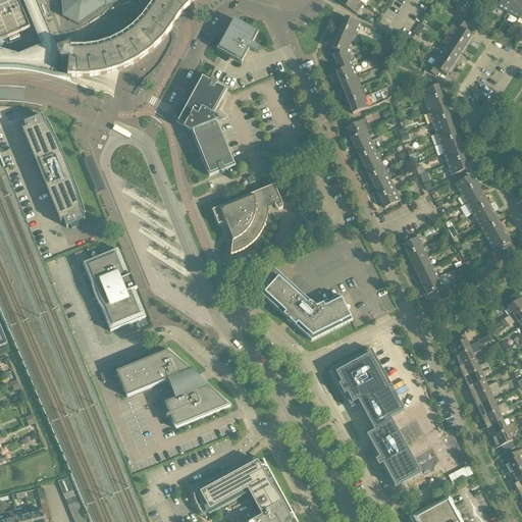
[(0,0),(0,68),(3,69),(10,69),(15,69),(21,70),(27,70),(32,71),(37,72),(42,73),(47,74),(52,76),(55,77),(70,83),(70,82),(69,79),(74,80),(75,79),(77,80),(81,80),(85,79),(88,79),(95,77),(104,76),(113,74),(115,73),(120,71),(132,66),(138,62),(151,53),(162,42),(164,39),(174,24),(173,22),(168,11),(167,8),(163,0),(0,0)]
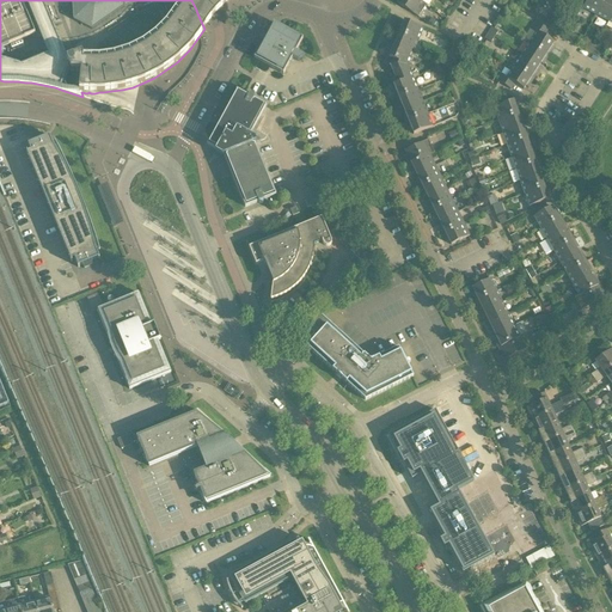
[(422,4),(416,0),(398,0),(399,0),(397,4),(418,18),(426,5),(422,2),(422,4)]
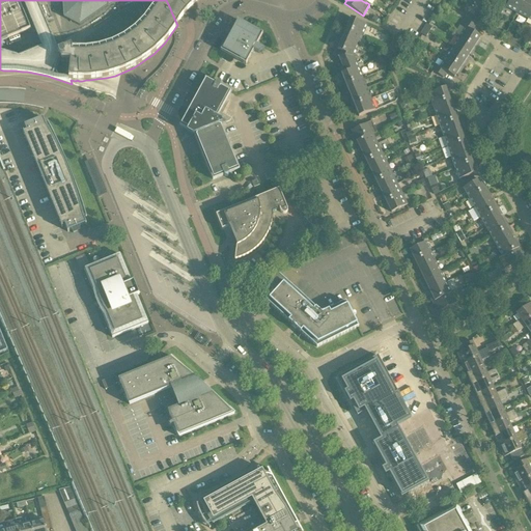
[(516,14),(523,0),(509,0),(506,7),(516,14)]
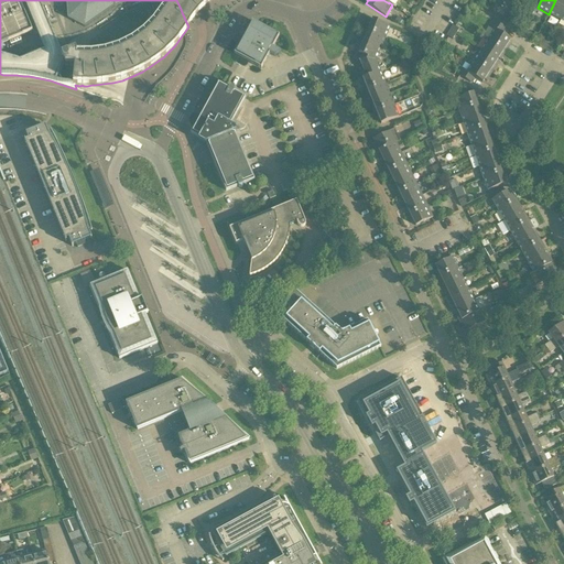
[(563,0),(555,0),(549,14),(560,20),(563,11),(563,0)]
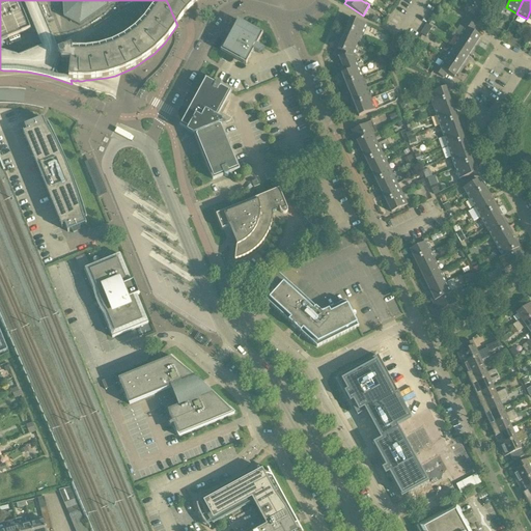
[(481,19),(477,17),(476,16),(473,21),(478,24),(481,19)]
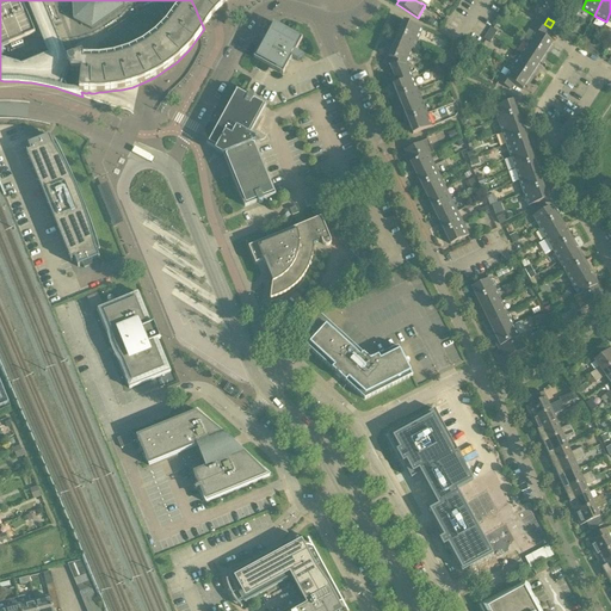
[(400,24),(396,32),(418,42),(424,29),(405,22),(402,25),(400,24)]
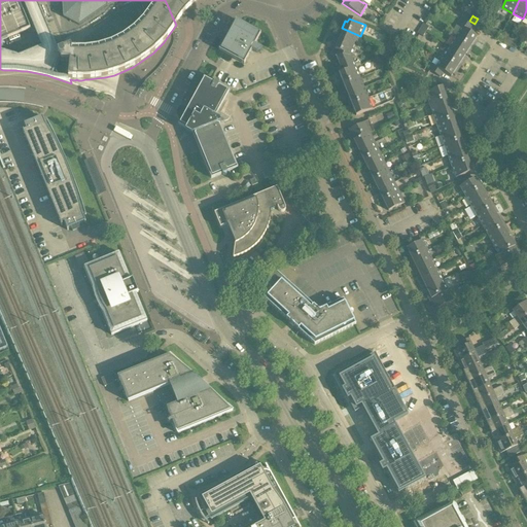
[(225,29),(225,35),(225,38),(219,50),(244,64),(251,50),(256,53),(262,49),(254,45),(260,33),(236,20),(230,31),(225,29)]
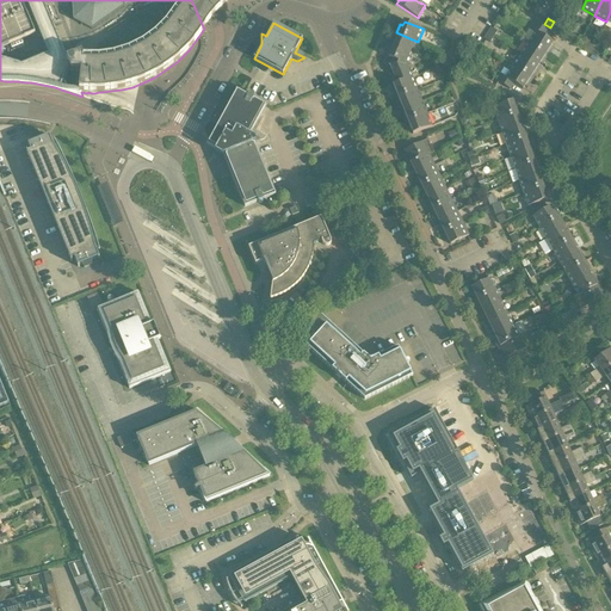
[(535,32),(528,43),(548,56),(554,48),(551,45),(553,43),(544,37),(548,31),(535,23),(530,29),(535,32)]
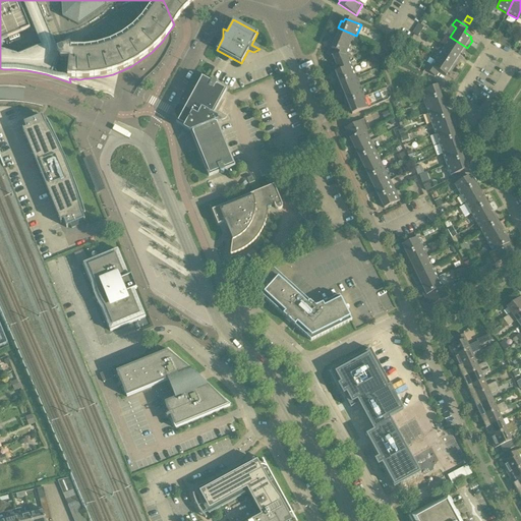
[(356,36),(338,27),(335,36),(337,37),(336,39),(352,46),(356,36)]
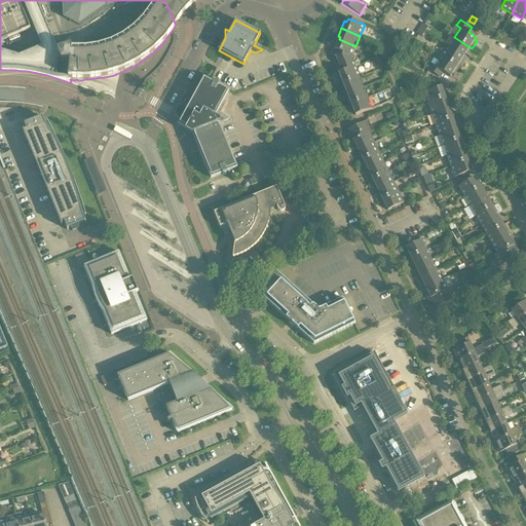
[(454,37),(448,47),(463,57),(464,54),(466,55),(472,48),(454,37)]
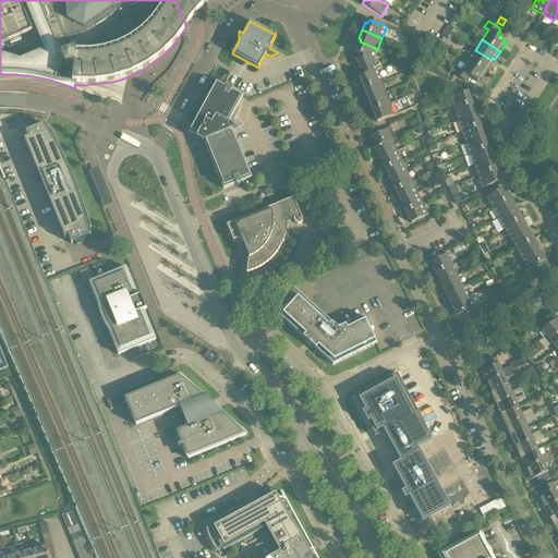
[(356,44),(352,51),(373,60),(377,49),(360,41),(359,45),(356,44)]
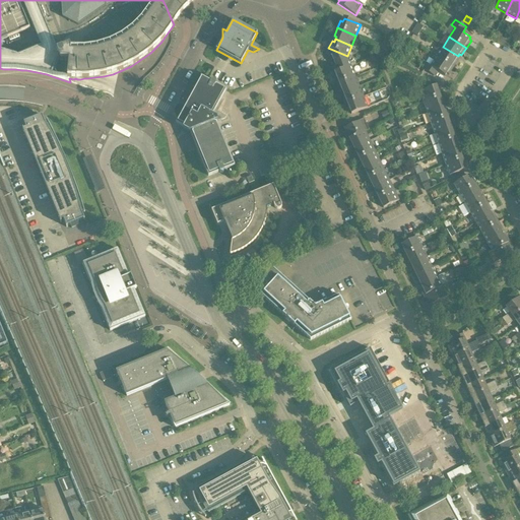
[(443,47),(437,57),(454,67),(458,60),(456,59),(458,56),(443,47)]
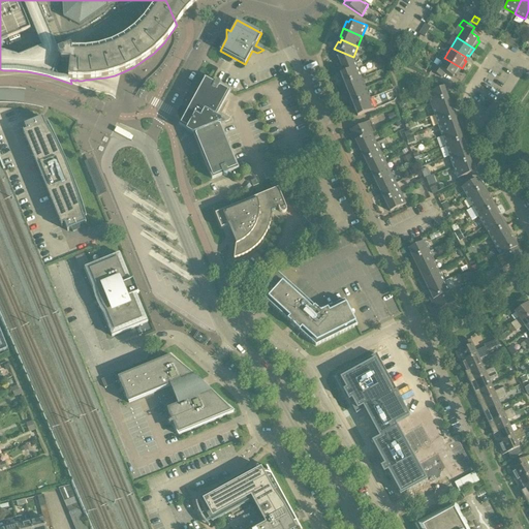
[(353,57),(334,49),(332,55),(338,58),(342,67),(338,69),(340,74),(358,67),(353,57)]
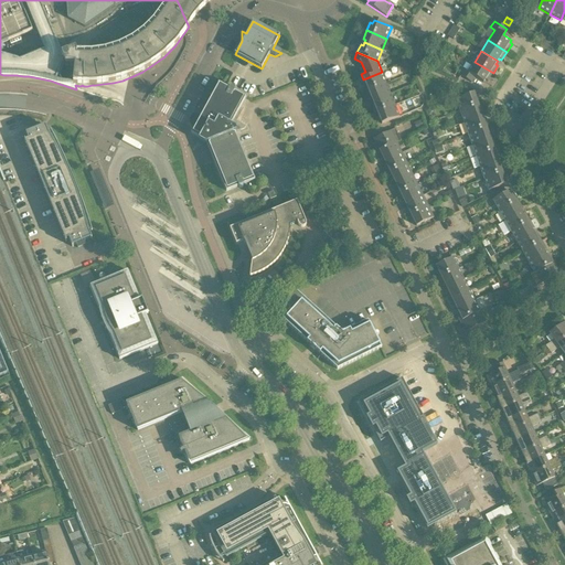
[(436,62),(433,68),(441,72),(445,67),(436,62)]
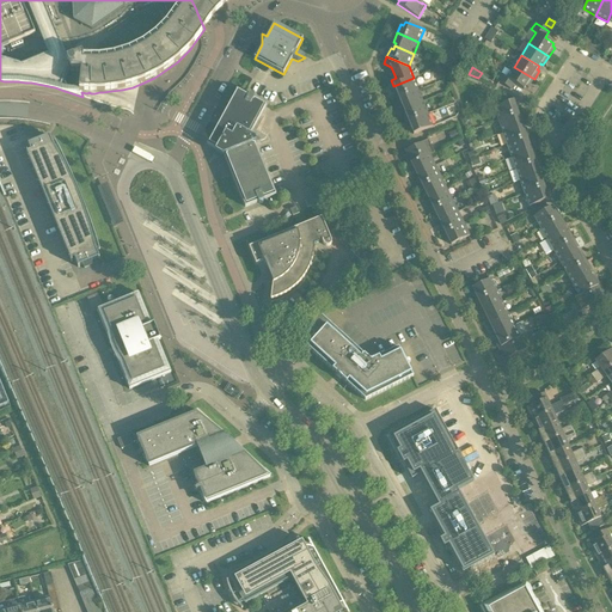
[(534,79),(514,67),(507,78),(502,75),(497,81),(510,90),(514,84),(524,90),(526,86),(528,89),(534,79)]
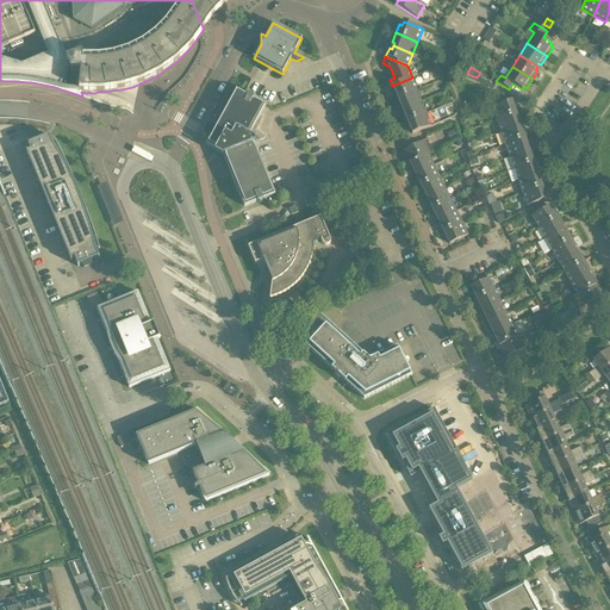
[(412,78),(392,86),(393,89),(391,89),(394,99),(417,91),(412,78)]
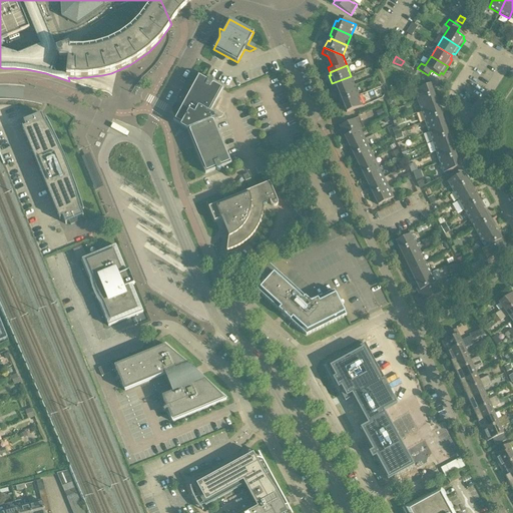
[(188,131),(205,174),(216,169),(216,170),(219,172),(221,168),(220,167),(231,163),(213,120),(215,120),(213,116),(209,114),(222,89),(213,83),(213,82),(212,79),(209,80),(208,81),(198,75),(173,121),(181,125),(180,127),(187,131),(188,131)]
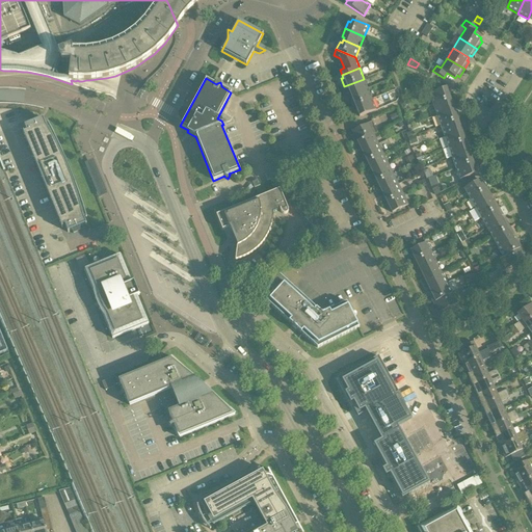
[(368,89),(364,79),(344,86),(347,95),(349,94),(350,96),(368,89)]
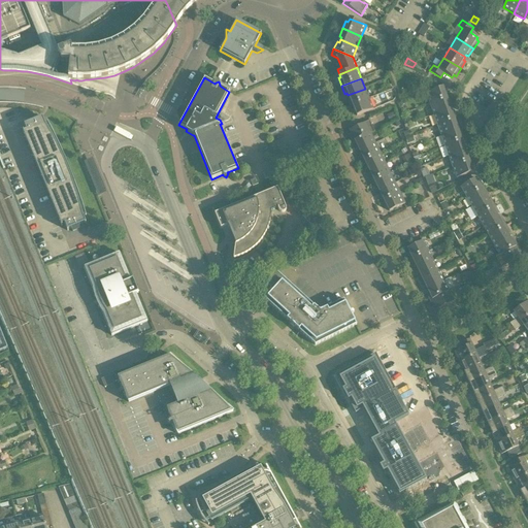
[(430,104),(449,97),(447,90),(443,91),(442,88),(426,93),(430,104)]
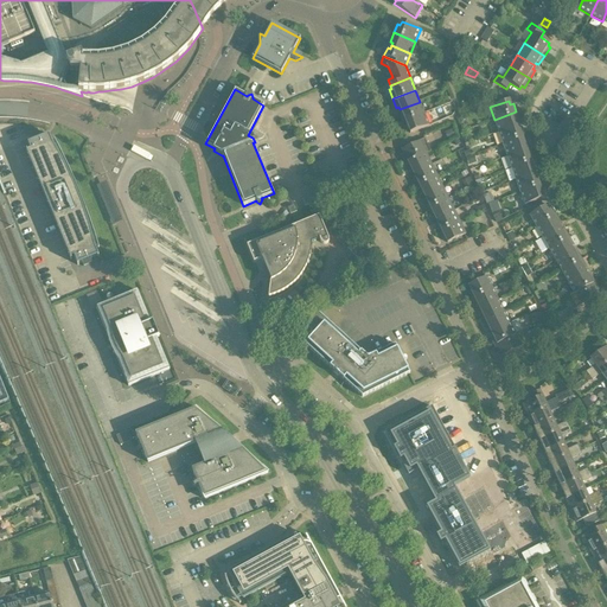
[(420,102),(400,109),(401,113),(398,113),(402,122),(425,114),(420,102)]
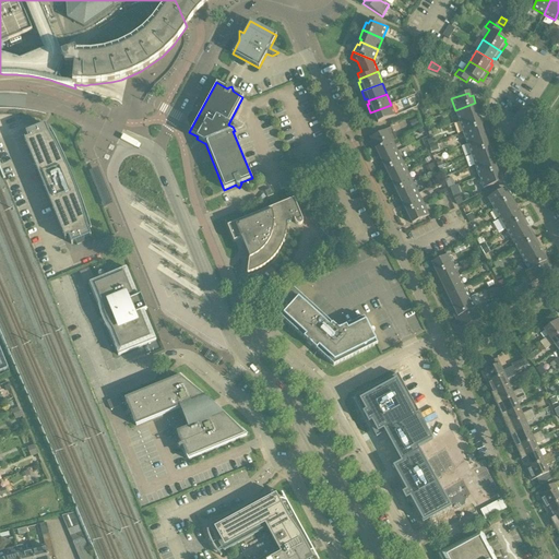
[(475,103),(455,110),(459,121),(477,116),(476,113),(478,111),(475,103)]
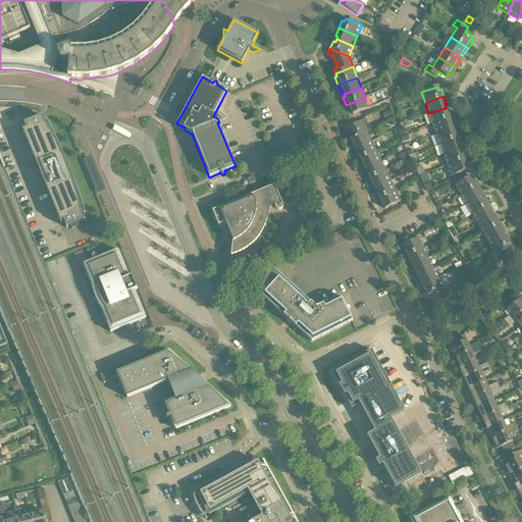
[(365,98),(346,105),(349,113),(351,112),(353,115),(369,108),(365,98)]
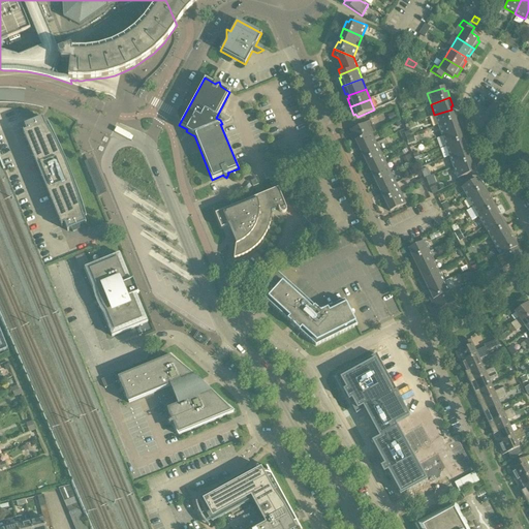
[(452,110),(434,115),(438,126),(458,119),(455,111),(453,112),(452,110)]
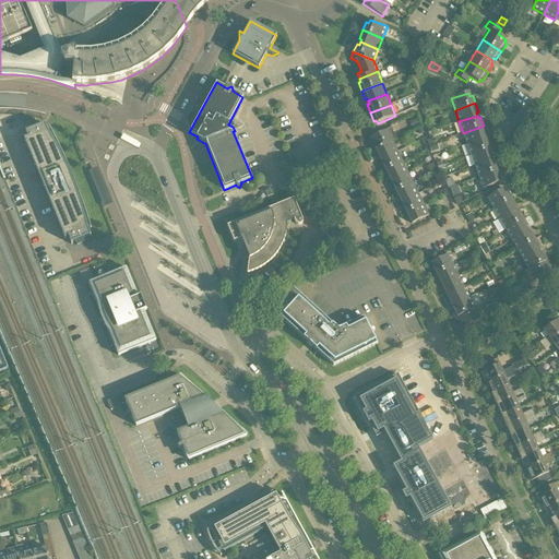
[(413,129),(420,126),(417,119),(409,122),(413,129)]
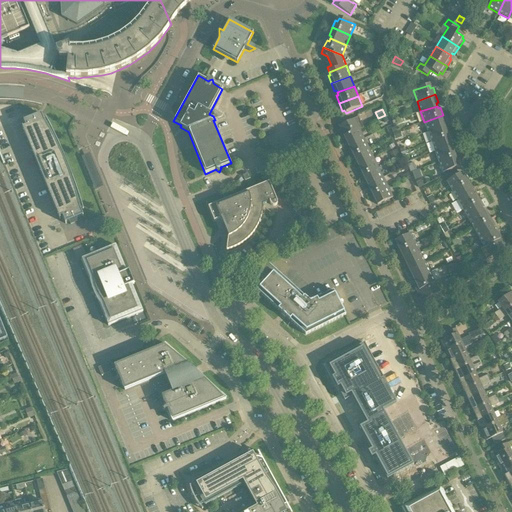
[(396,113),(390,115),(392,122),(398,119),(396,113)]
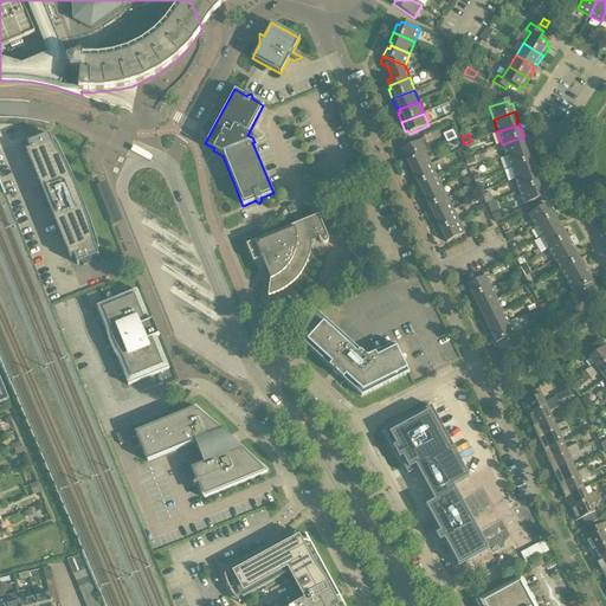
[(51,141),(49,135),(27,144),(30,149),(26,152),(70,259),(75,258),(77,265),(84,263),(85,265),(86,266),(88,266),(89,266),(89,265),(90,265),(90,264),(90,263),(89,260),(98,257),(96,250),(98,249),(86,211),(71,175),(55,140),(51,141)]
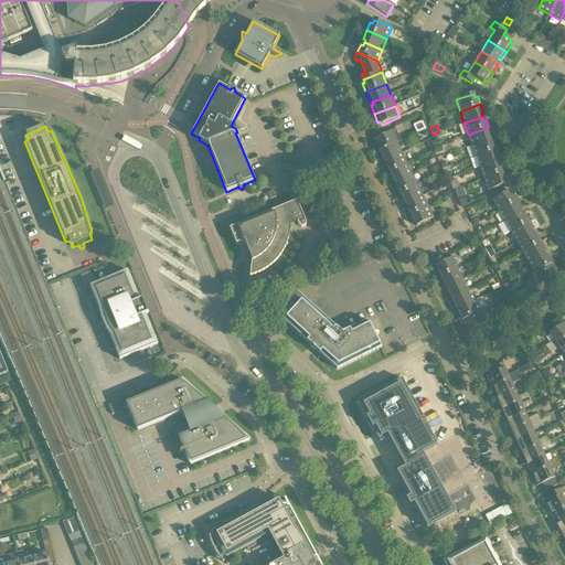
[(491,136),(489,127),(468,135),(472,146),(490,139),(489,136),(491,136)]
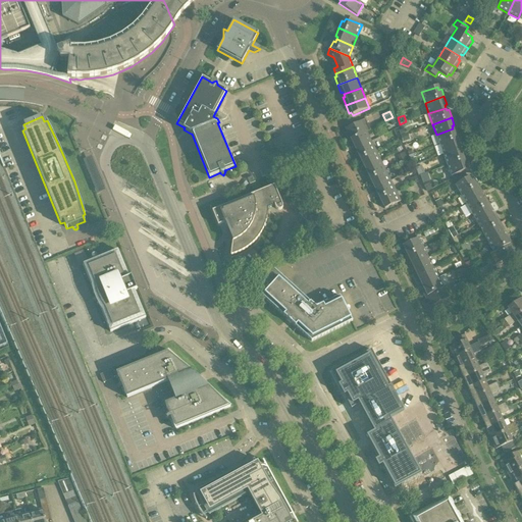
[(366,132),(367,132),(370,131),(365,119),(346,128),(347,132),(345,133),(348,140),(366,132)]
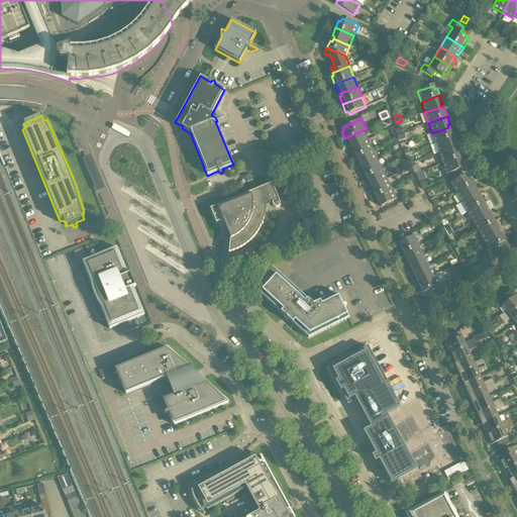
[(448,127),(432,133),(435,143),(454,136),(451,129),(449,130),(448,127)]
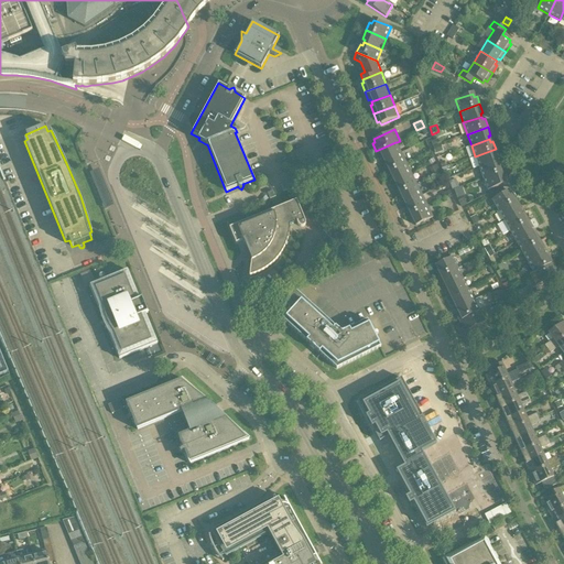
[(397,142),(396,142),(376,151),(380,160),(382,159),(383,161),(401,152),(397,142)]
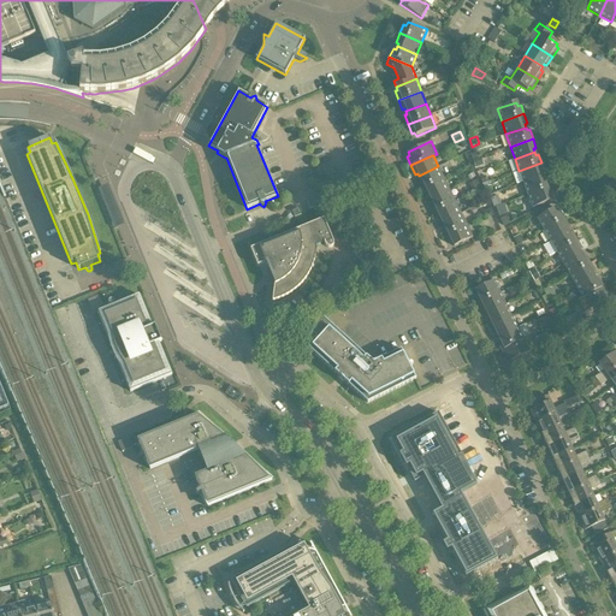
[(545,172),(542,163),(519,171),(523,183),(543,177),(542,173),(545,172)]
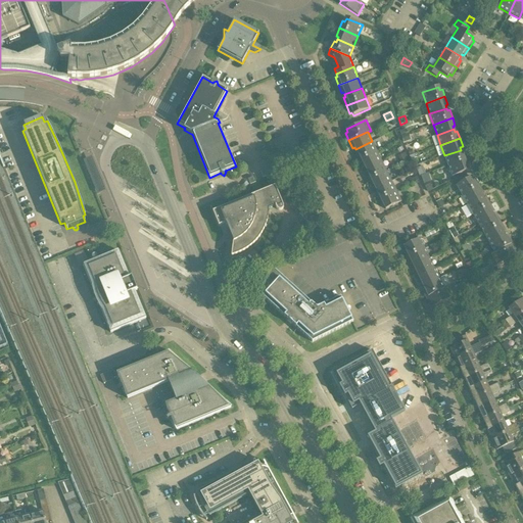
[(372,141),(355,149),(358,152),(354,153),(359,160),(377,151),(372,141)]
